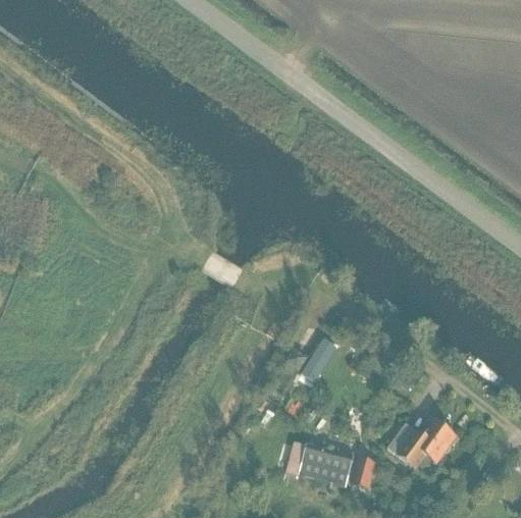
[(363,348),(353,340),(349,345),(359,353),(363,348)]
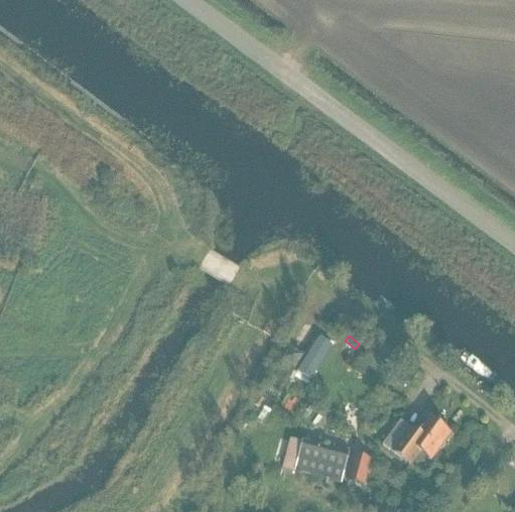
[(421,369),(411,361),(402,374),(412,381),(421,369)]
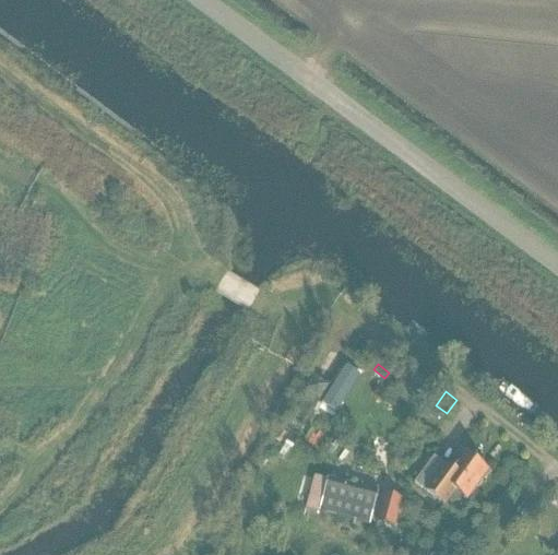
[(466,495),(487,467),(466,451),(453,468),(435,453),(415,481),(444,503),(455,487),(466,495)]
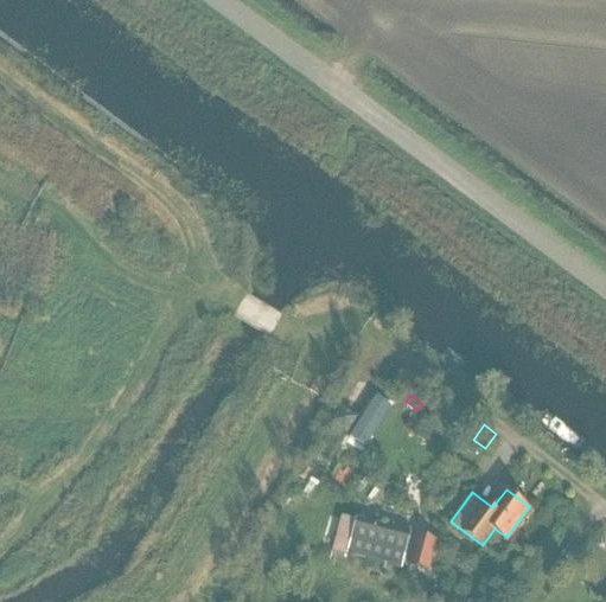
[(412,530),(342,512),(332,549),(402,567),(412,530)]
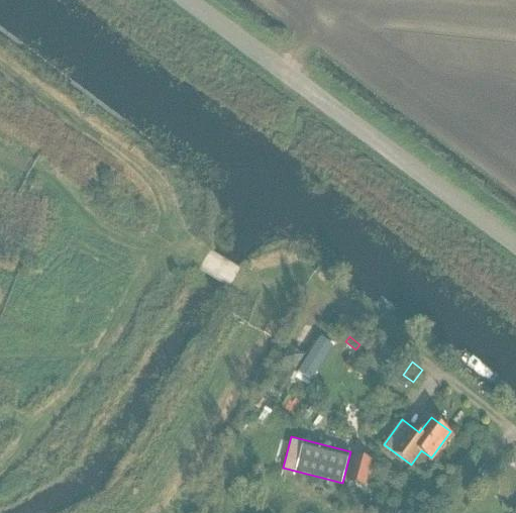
[(366,485),(373,459),(354,454),(347,480),(366,485)]
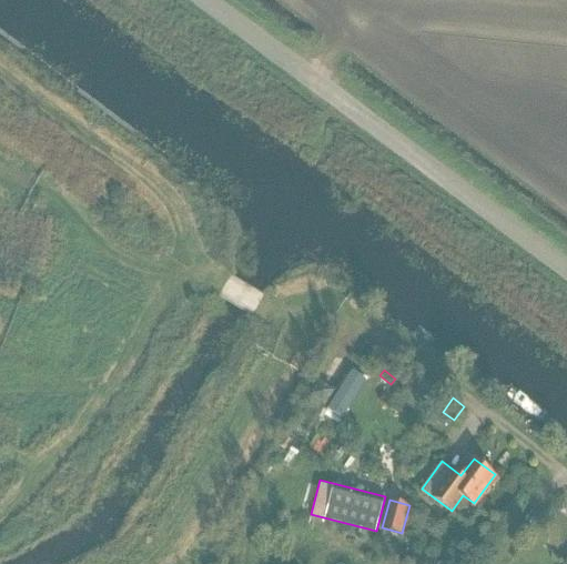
[(484,541),(487,536),(481,531),(477,535),(484,541)]
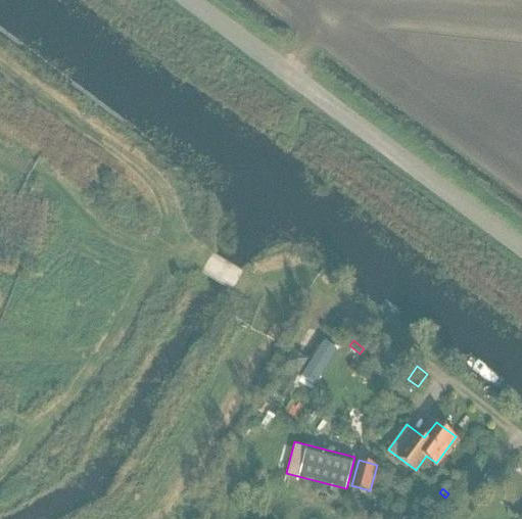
[(423,509),(417,518),(418,518),(427,518),(431,514),(423,509)]
